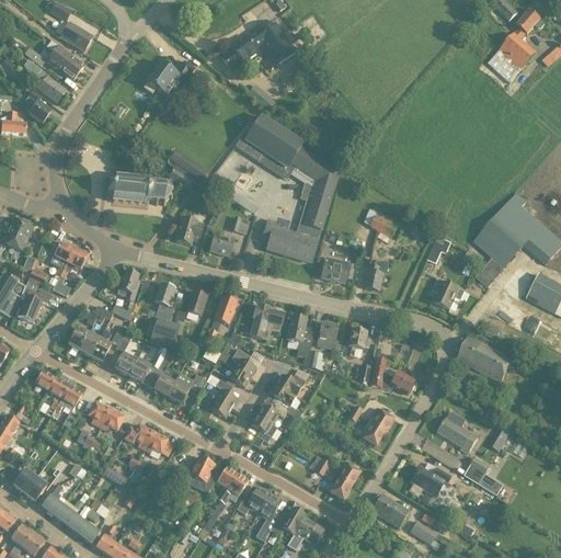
[(493,6),(508,21),(517,12),(506,0),(492,0),(495,3),(493,6)]
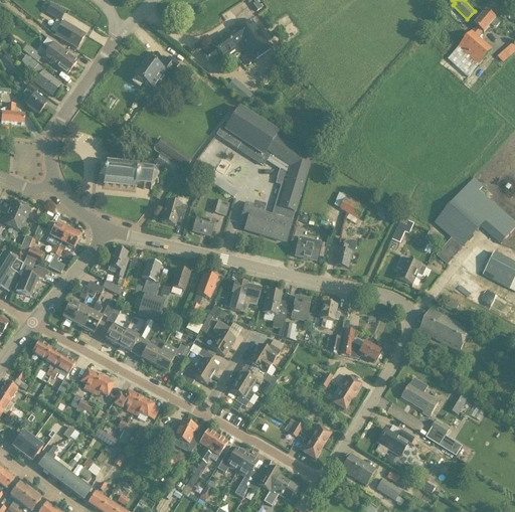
[(51,1),(46,10),(52,14),(57,5),(51,1)]
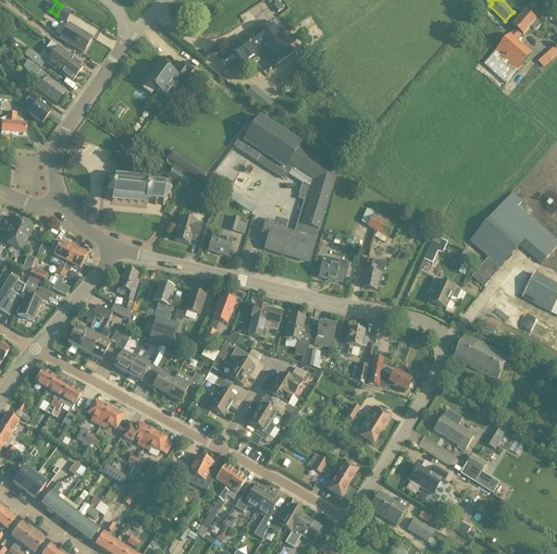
[(522,32),(522,33),(523,33),(531,24),(534,27),(536,26),(540,23),(540,21),(527,9),(512,24),(516,26),(484,62),(506,82),(532,51),(517,37),(522,32)]
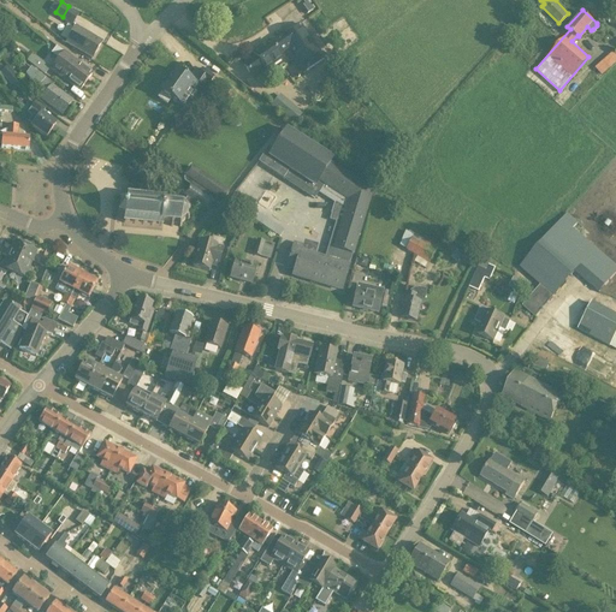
[(300,22),(279,35),(280,36),(272,41),(271,39),(253,51),(255,54),(243,61),(252,73),(264,65),(264,67),(265,66),(267,69),(268,70),(271,70),(273,67),(274,66),(274,64),(272,61),(282,55),(279,52),(286,46),(303,71),(324,57),(300,22)]
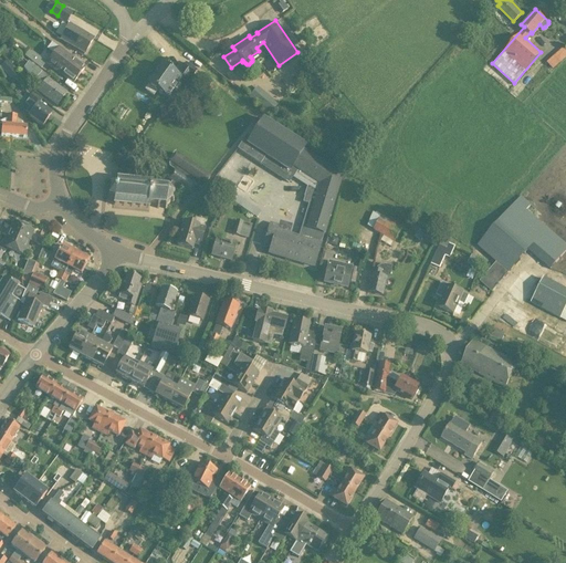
[(70,21),(61,37),(84,51),(93,35),(70,21)]
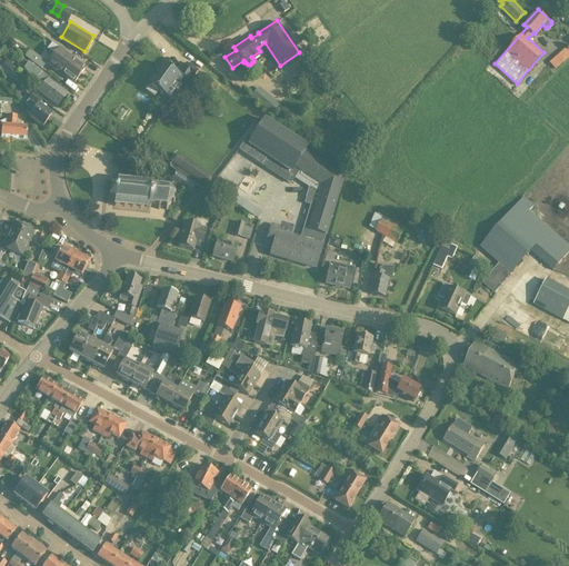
[(47,62),(62,73),(67,68),(65,66),(67,62),(65,61),(69,53),(51,40),(47,47),(55,52),(47,62)]
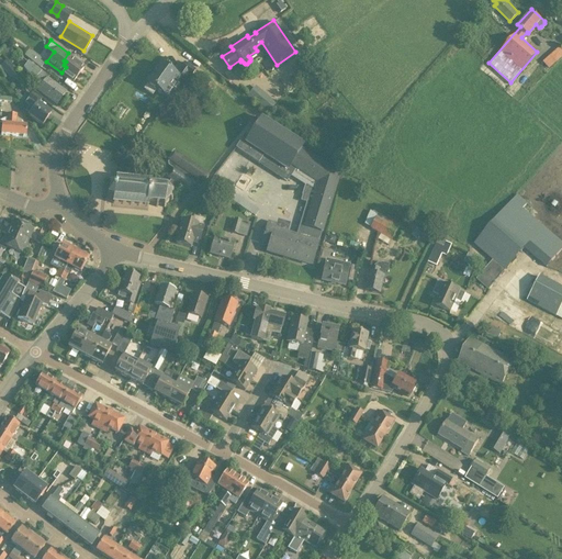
[(12,48),(7,44),(1,51),(7,56),(12,48)]
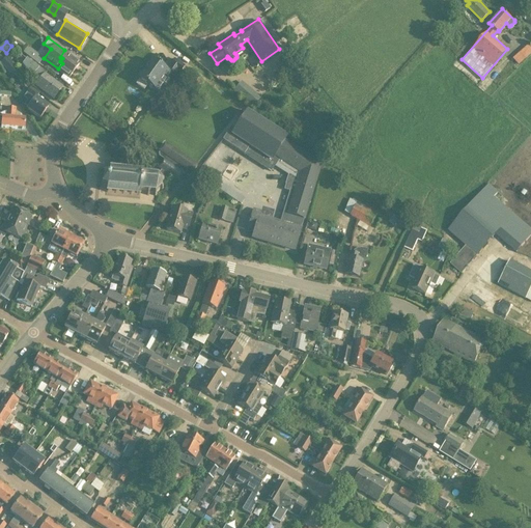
[(521,62),(530,52),(530,42),(514,56),(521,62)]
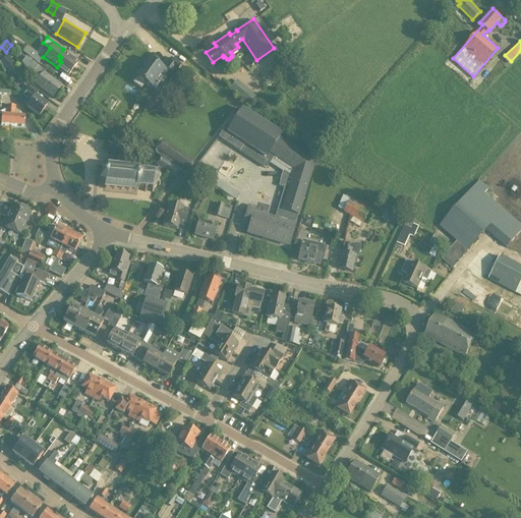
[(42,55),(27,45),(23,50),(38,60),(42,55)]
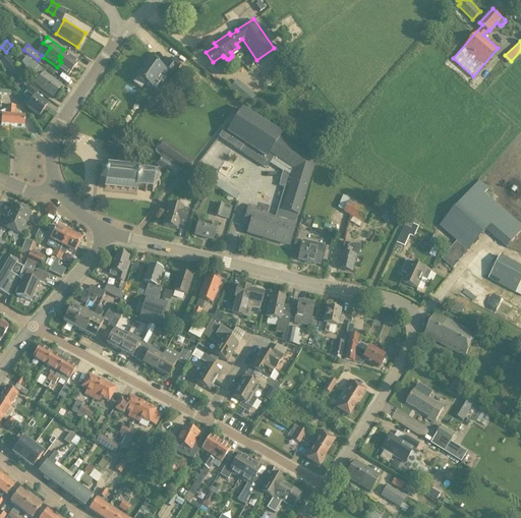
[(57,67),(67,74),(77,60),(63,49),(59,56),(61,57),(59,60),(61,62),(57,67)]
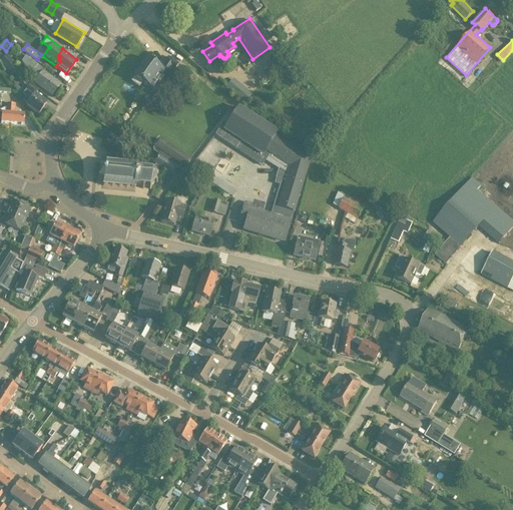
[(37,76),(35,80),(52,93),(60,82),(43,69),(44,68),(26,54),(21,60),(30,70),(32,68),(34,70),(32,73),(37,76)]
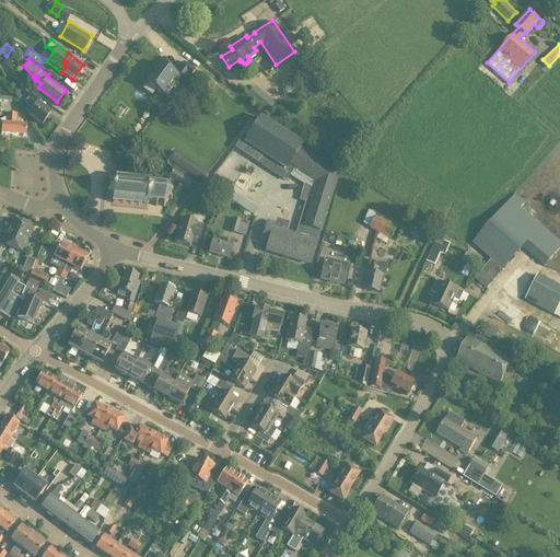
[(165,94),(176,79),(179,81),(186,71),(189,73),(194,67),(183,59),(178,66),(182,68),(178,73),(160,60),(146,81),(142,86),(150,92),(154,86),(165,94)]
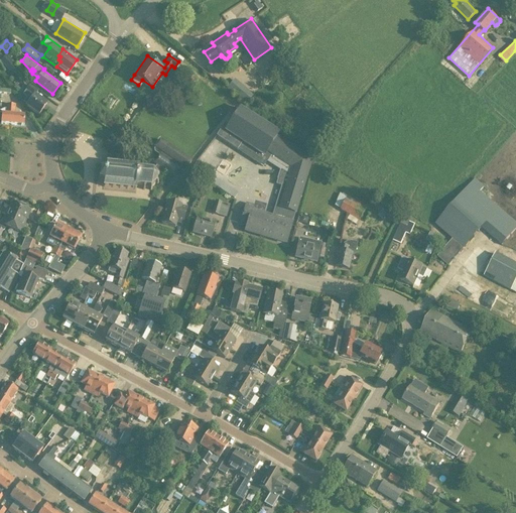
[(23,96),(29,100),(26,104),(38,113),(46,102),(34,94),(37,89),(29,83),(23,92),(25,93),(23,96)]
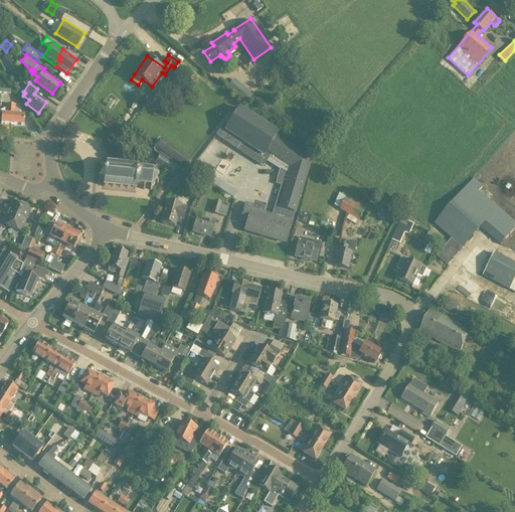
[(6,112),(2,112),(1,122),(23,123),(24,114),(14,113),(15,103),(7,102),(6,112)]
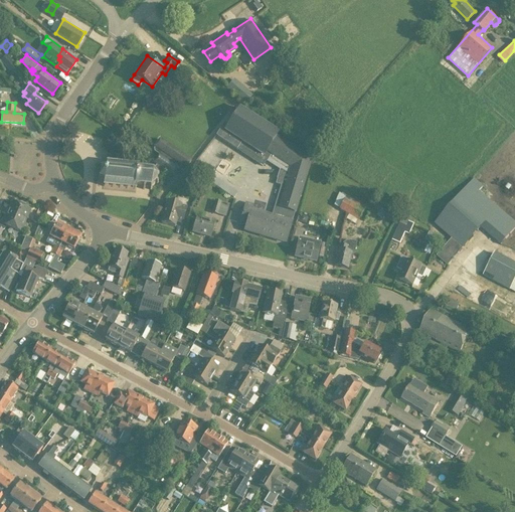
[(266,158),(280,168),(275,182),(281,184),(272,214),(250,207),(252,203),(245,201),(239,221),(245,223),(244,227),(285,240),(310,158),(275,135),(278,130),(239,106),(227,124),(223,121),(215,133),(263,163),(266,158)]
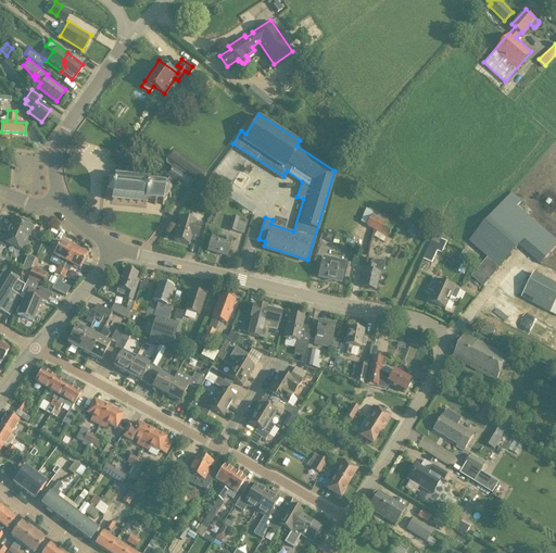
[(166,161),(172,164),(164,174),(168,177),(166,179),(165,179),(163,183),(158,181),(158,178),(156,178),(155,181),(149,180),(149,178),(114,174),(106,176),(106,180),(105,190),(103,195),(110,199),(147,202),(147,199),(154,199),(154,202),(156,202),(156,199),(162,200),(163,202),(165,202),(164,199),(167,196),(169,198),(171,196),(168,193),(168,189),(171,188),(176,181),(186,188),(191,179),(198,184),(206,172),(173,148),(166,158),(166,161)]
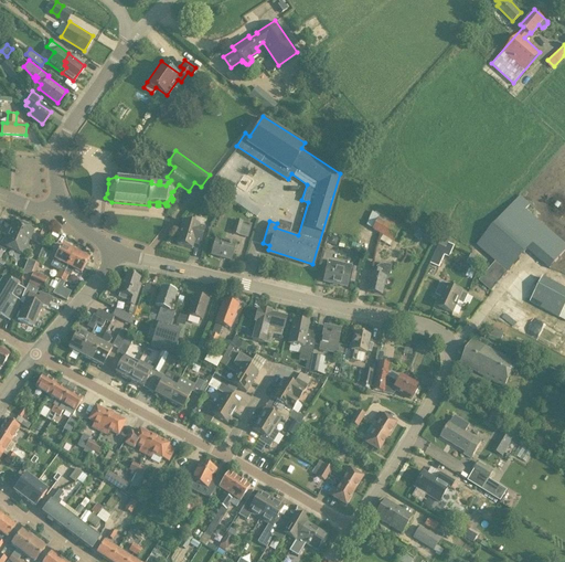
[(235,176),(242,176),(242,163),(243,163),(243,155),(224,156),(224,178),(235,178),(235,176)]
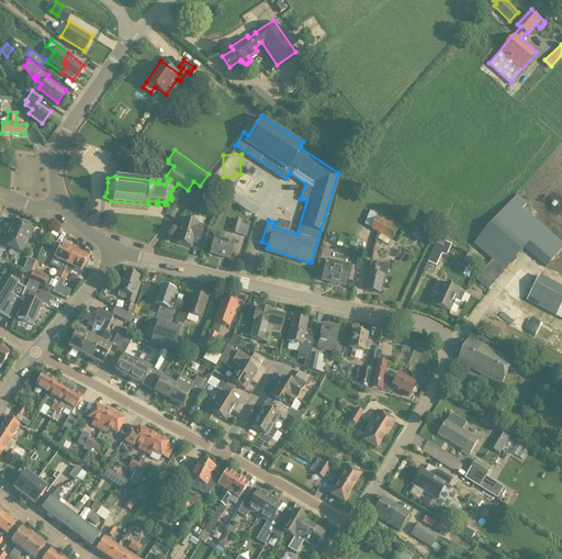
[(483,269),(496,280),(507,267),(525,246),(546,265),(561,246),(561,239),(523,205),(527,200),(517,192),(473,242),(492,258),(483,269)]
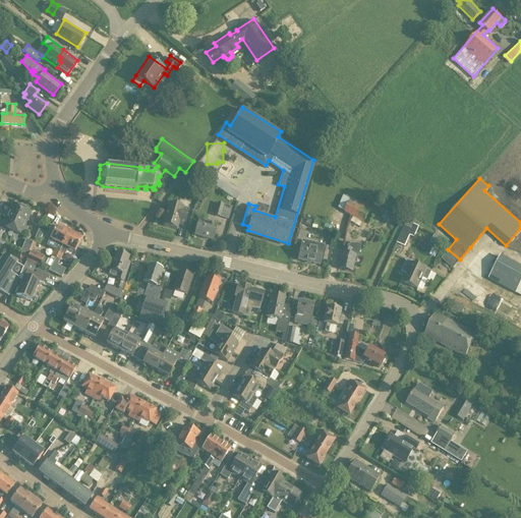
[(366,211),(369,206),(351,195),(349,197),(343,193),(341,196),(338,206),(343,209),(343,210),(362,221),(367,211),(366,211)]
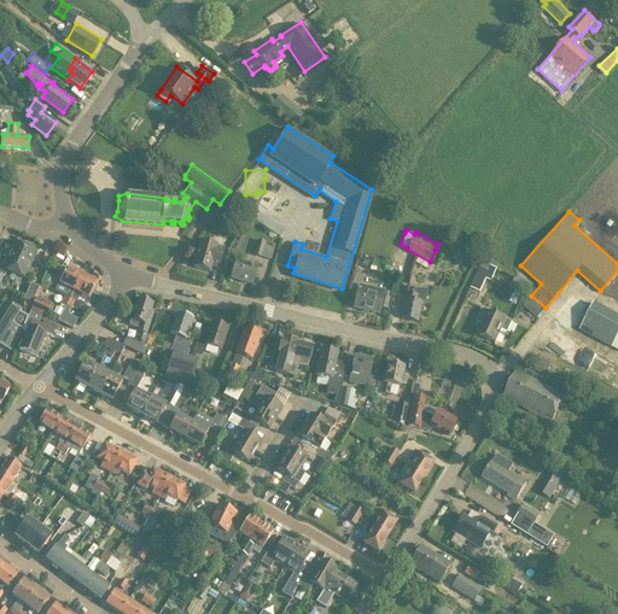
[(254,252),(261,255),(264,240),(258,238),(254,252)]
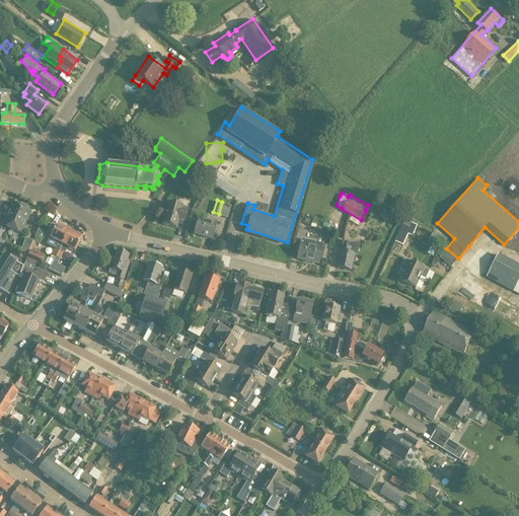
[(12,201),(6,215),(15,219),(17,214),(26,218),(30,209),(12,201)]
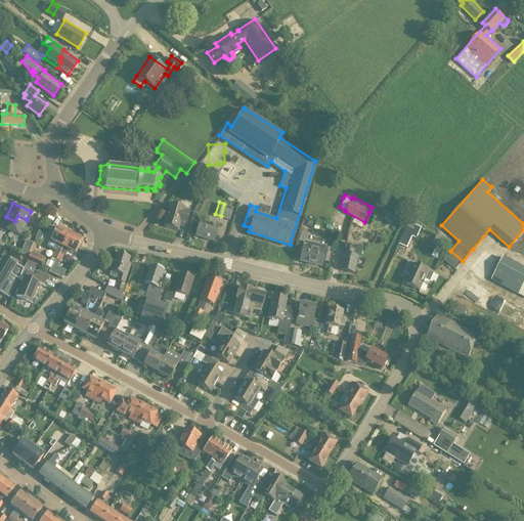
[(178,228),(181,215),(187,217),(189,209),(183,208),(183,207),(170,203),(164,224),(178,228)]
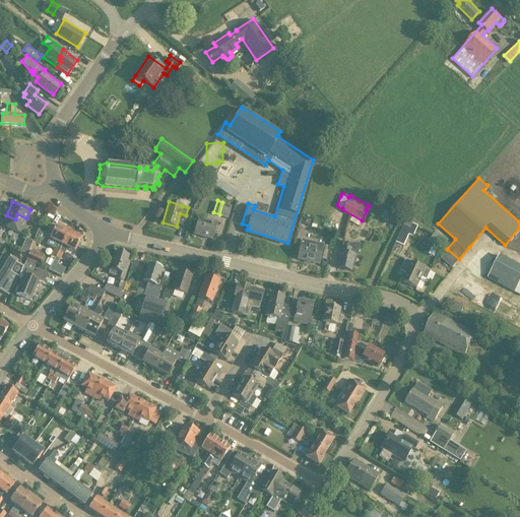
[(20,232),(26,218),(17,214),(15,219),(6,215),(2,224),(0,223),(0,222),(0,236),(3,230),(4,229),(6,225),(20,232)]
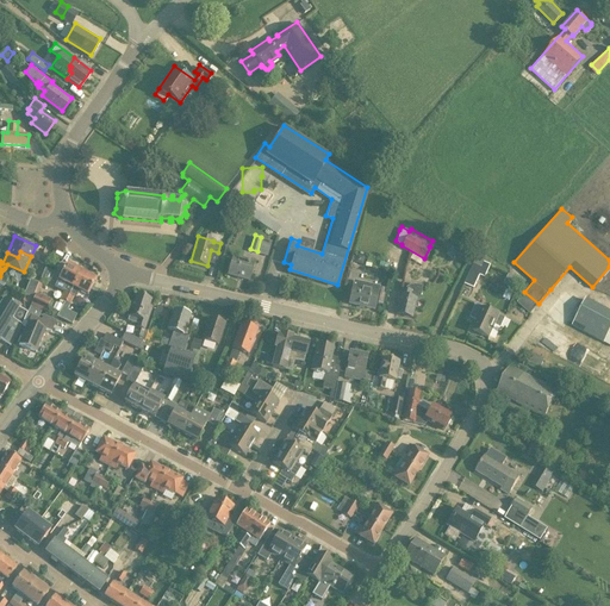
[(485,258),(477,255),(465,281),(474,285),(480,273),(485,275),(490,263),(484,260),(485,258)]
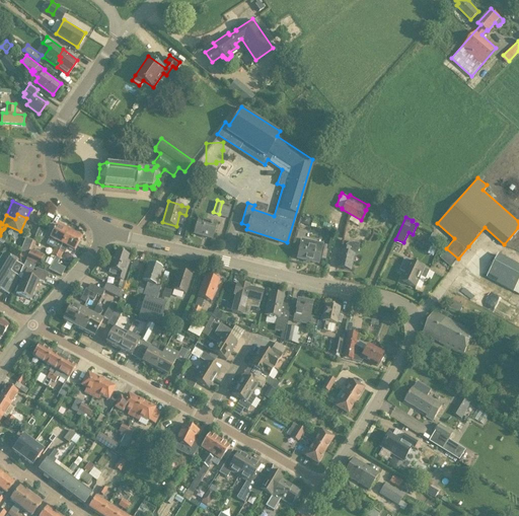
[(195,227),(194,231),(213,236),(217,220),(212,218),(211,222),(198,218),(197,222),(196,222),(194,227),(195,227)]
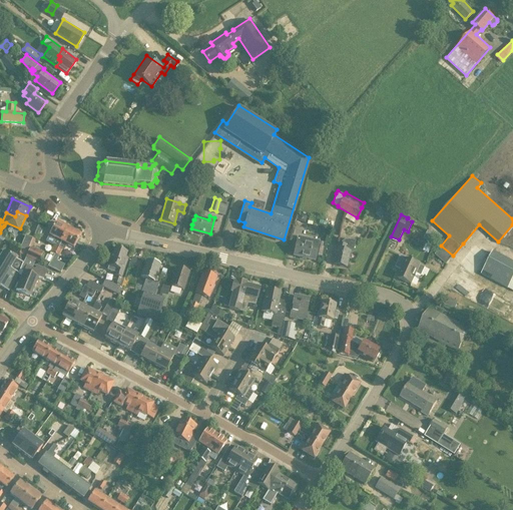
[(50,249),(55,251),(58,245),(61,239),(65,231),(68,232),(71,227),(62,223),(62,221),(59,220),(57,220),(56,220),(46,239),(53,243),(50,249)]
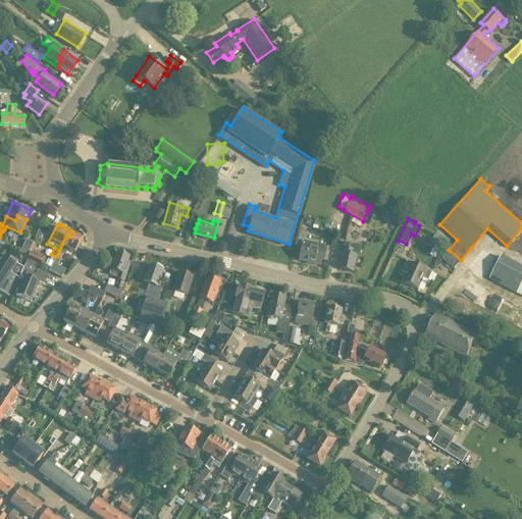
[(44,239),(48,229),(40,226),(36,236),(44,239)]
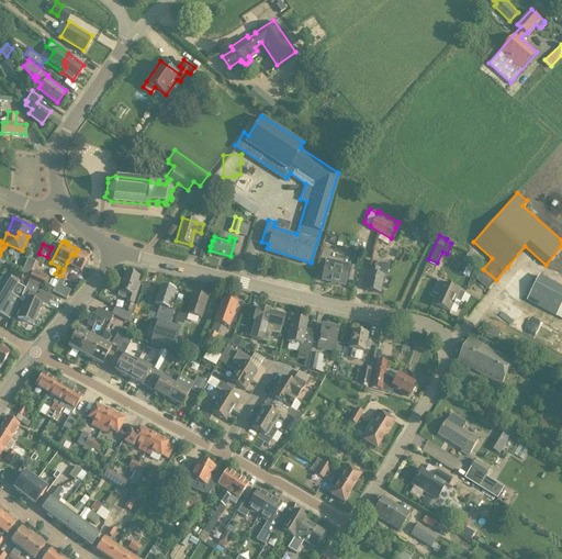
[(64,269),(60,276),(64,278),(65,278),(68,271),(69,272),(72,266),(80,270),(88,255),(87,254),(86,253),(82,250),(81,252),(78,249),(75,255),(71,254),(67,263),(64,269)]
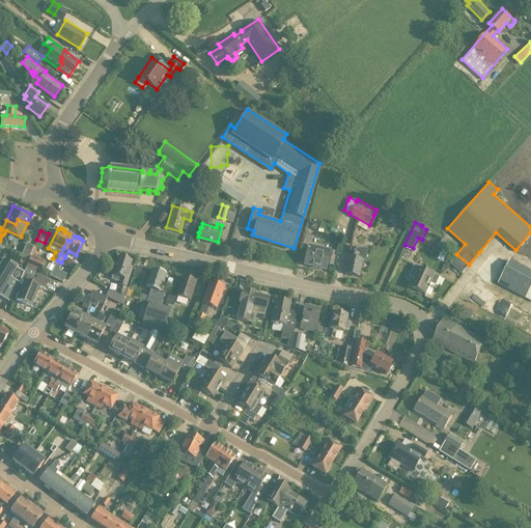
[(21,255),(22,255),(28,257),(29,254),(33,245),(26,242),(21,255)]
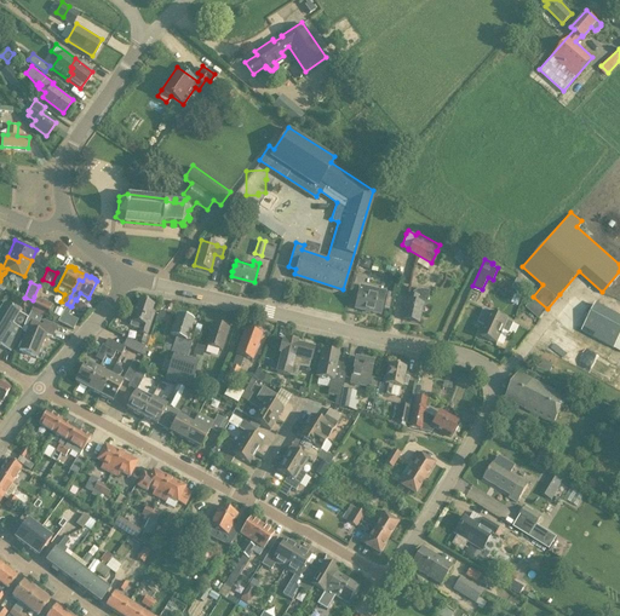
[(533,286),(527,282),(521,291),(527,294),(533,286)]
